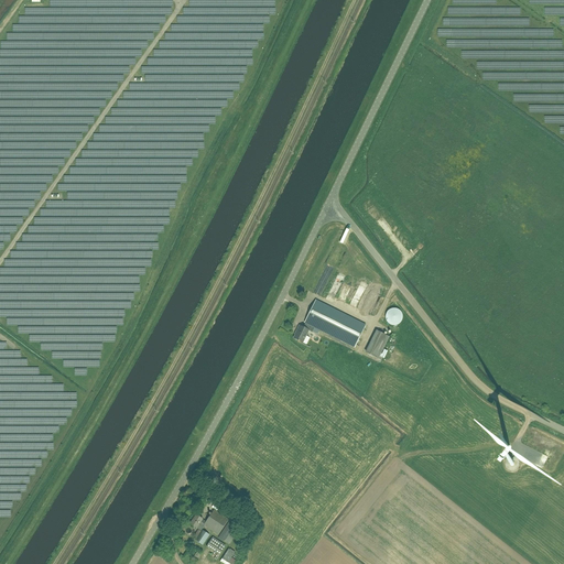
[(349,241),(353,236),(345,231),(342,237),(349,241)]
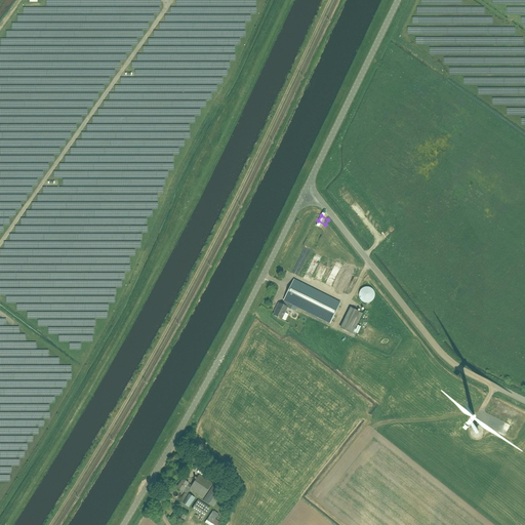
[(347,272),(344,278),(350,280),(352,274),(347,272)]
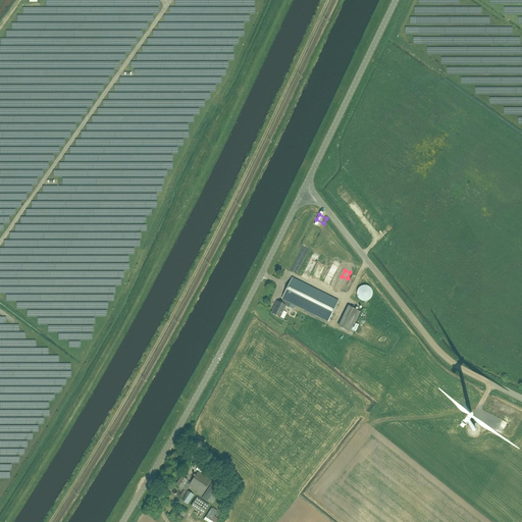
[(337,301),(293,278),(281,300),(282,300),(280,304),(276,302),(274,308),(271,314),(275,316),(279,318),(284,309),(283,309),(284,306),(289,308),(289,307),(291,304),(296,306),(327,322),(337,301)]
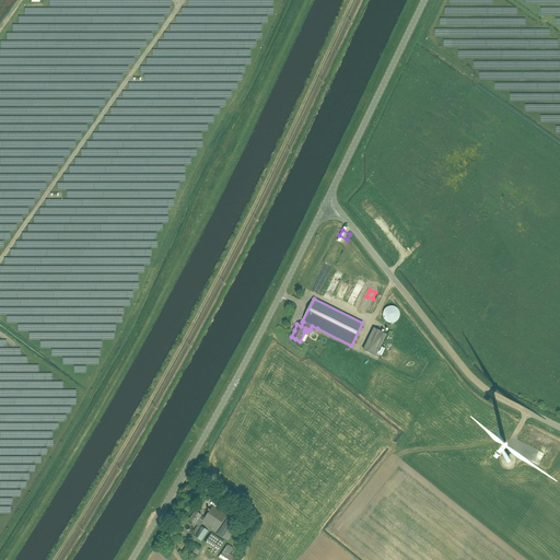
[(386,323),(389,324),(393,324),(396,323),(398,319),(399,316),(398,313),(397,310),(394,307),(391,307),(387,307),(384,310),(383,313),(382,316),(383,319),(386,323)]
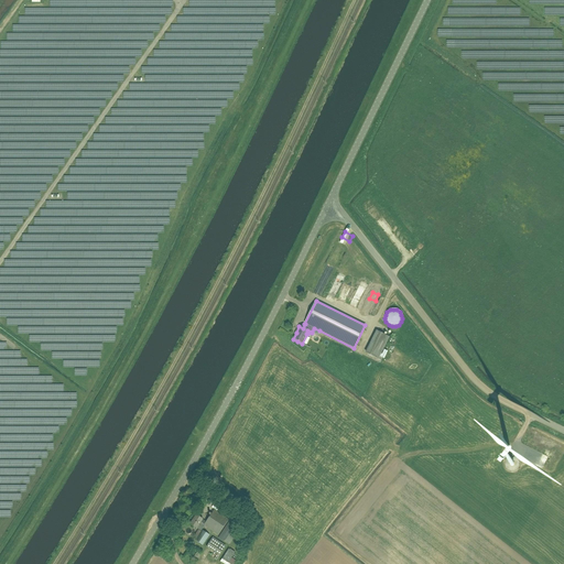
[(389,337),(377,332),(366,354),(378,359),(389,337)]
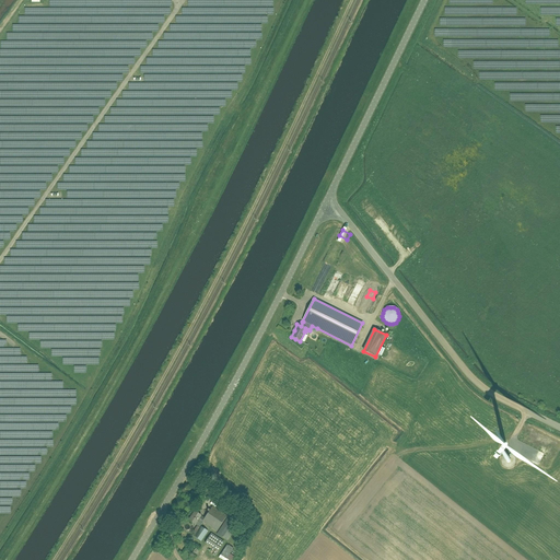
[(226,516),(212,506),(203,520),(200,517),(201,516),(195,512),(189,521),(195,525),(196,524),(200,527),(202,523),(217,532),(226,516)]
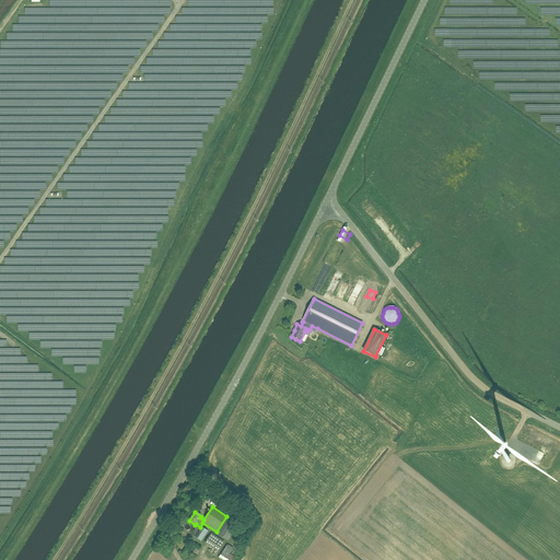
[(237,526),(226,520),(217,534),(228,541),(237,526)]
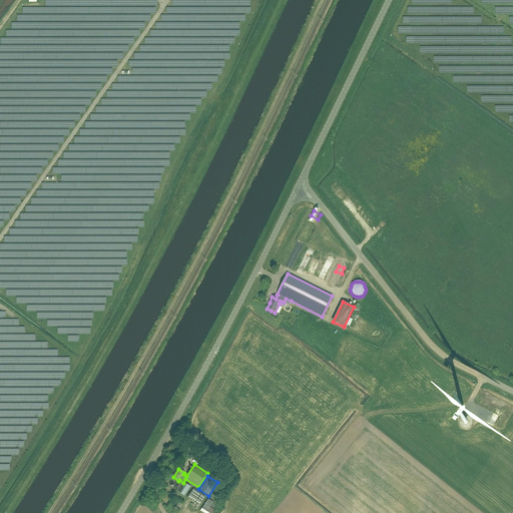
[(190,487),(183,482),(177,492),(183,496),(190,487)]
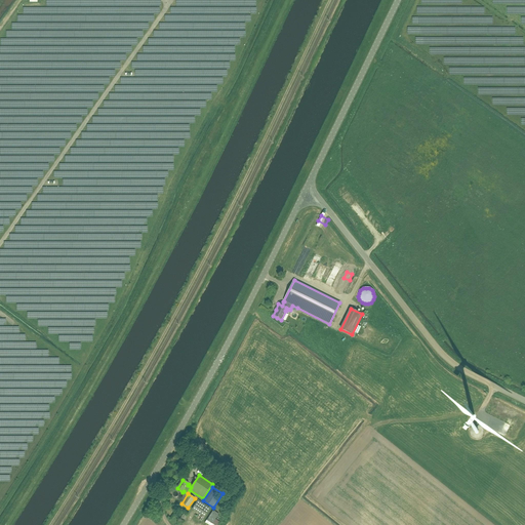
[(210,509),(198,500),(192,510),(204,518),(210,509)]
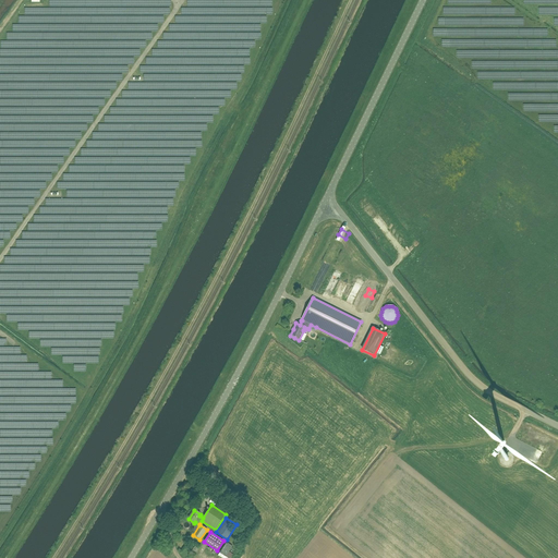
[(232,546),(227,543),(219,554),(225,557),(232,546)]
